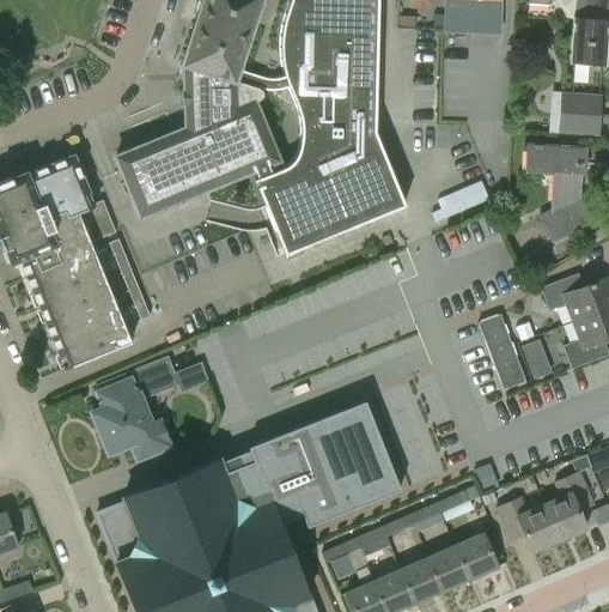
[(117,157),(142,216),(256,170),(260,177),(259,177),(262,187),(260,187),(272,217),(287,254),(407,205),(377,131),(379,0),(292,0),(292,2),(291,4),(291,6),(290,7),(290,10),(290,11),(290,13),(288,14),(288,17),(287,19),(287,22),(286,24),(286,26),(285,29),(285,31),(285,34),(284,36),(284,38),(284,41),(284,43),(284,46),(284,47),(284,49),(284,52),(284,53),(284,55),(284,58),(284,59),(284,61),(285,62),(285,65),(285,67),(286,68),(286,71),(286,72),(287,74),(287,76),(286,77),(285,77),(284,77),(282,78),(281,78),(280,78),(279,78),(278,79),(276,79),(275,79),(274,79),(273,79),(272,78),(270,78),(269,78),(243,70),(266,0),(203,0),(183,66),(187,67),(186,90),(184,90),(183,90),(183,91),(182,91),(182,92),(181,92),(181,94),(180,95),(180,96),(180,97),(180,98),(180,100),(181,100),(181,101),(181,102),(182,102),(182,103),(183,103),(184,104),(186,104),(187,104),(188,128),(117,157)]
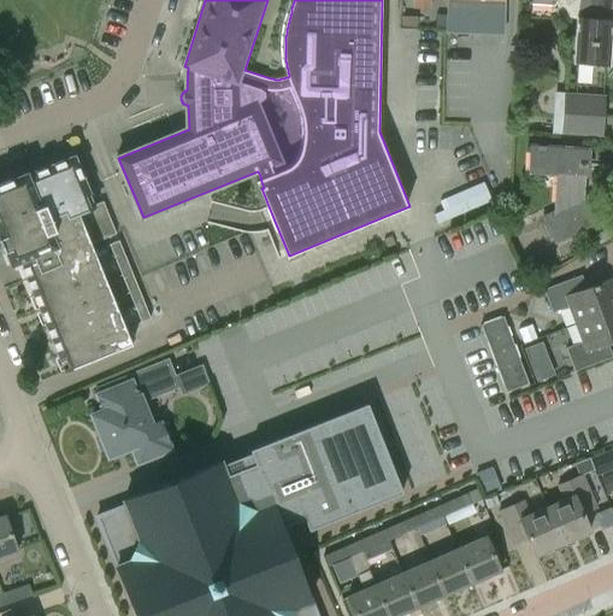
[(449,0),(449,30),(506,33),(507,0),(449,0)]
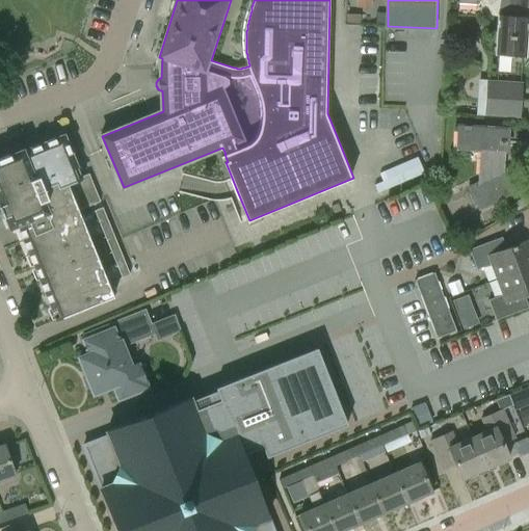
[(461,0),(478,1),(478,0),(503,0),(502,14),(502,15),(510,15),(528,16),(528,0),(461,0)]
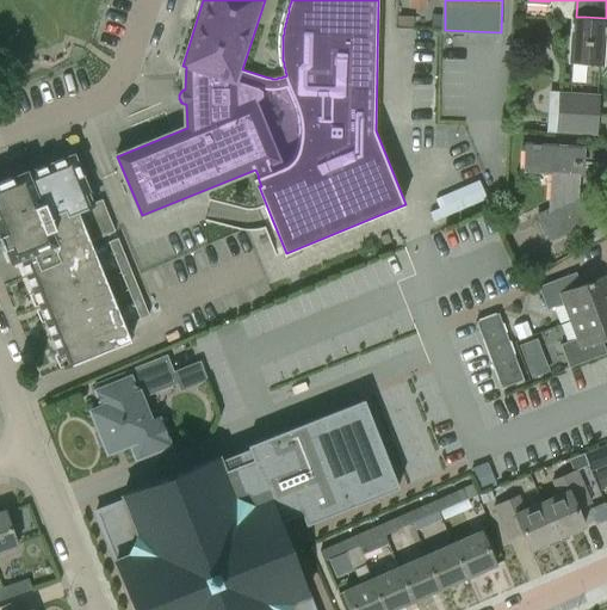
[(414,28),(415,18),(403,17),(402,26),(414,28)]
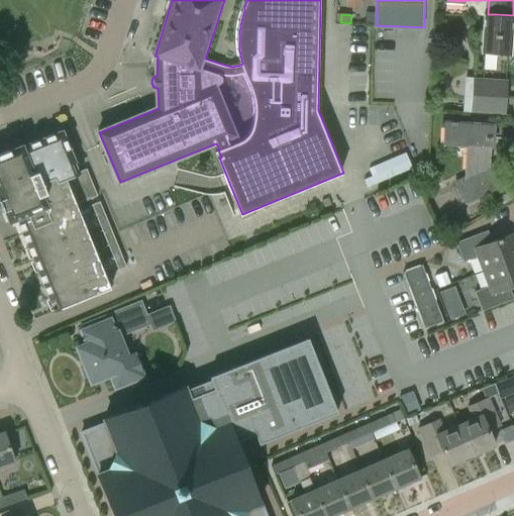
[(488,14),(485,53),(511,55),(513,28),(513,15),(496,14),(488,14)]
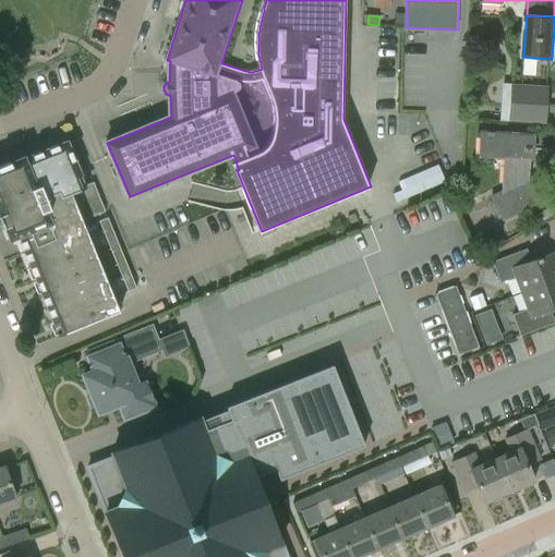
[(514,86),(511,120),(546,122),(547,112),(547,104),(532,103),(533,87),(514,86)]
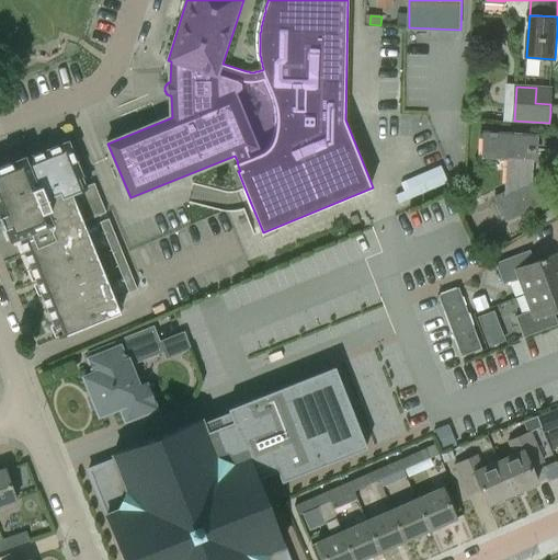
[(538,135),(487,132),(485,156),(511,157),(508,192),(498,197),(509,219),(555,195),(545,174),(532,181),(534,159),(537,159),(538,135)]
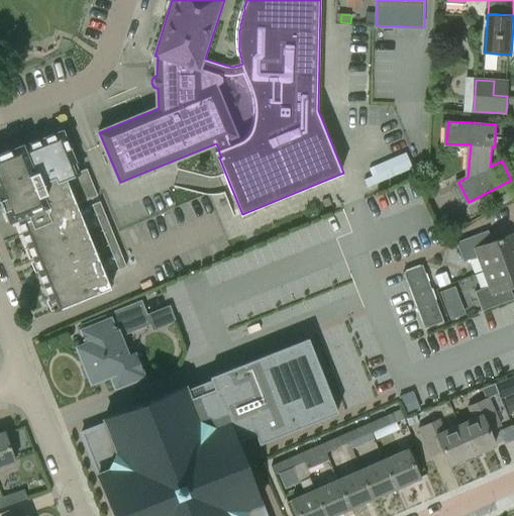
[(0,197),(0,198),(0,199),(4,210),(5,210),(10,221),(18,218),(29,246),(34,244),(43,267),(38,269),(50,298),(56,296),(61,308),(110,289),(77,204),(98,196),(88,169),(81,172),(64,130),(24,145),(23,143),(0,152),(0,197)]
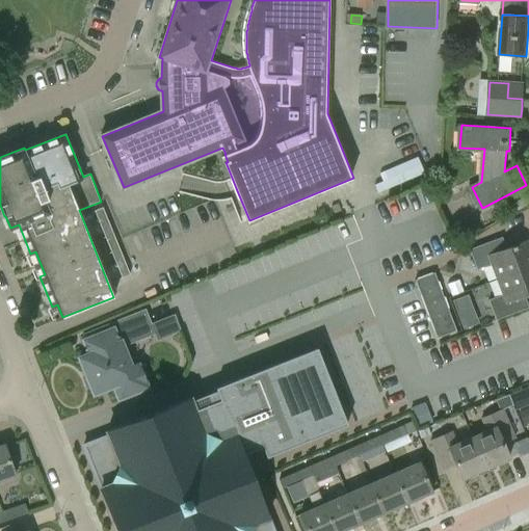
[(422,155),(376,176),(384,191),(429,170),(422,155)]
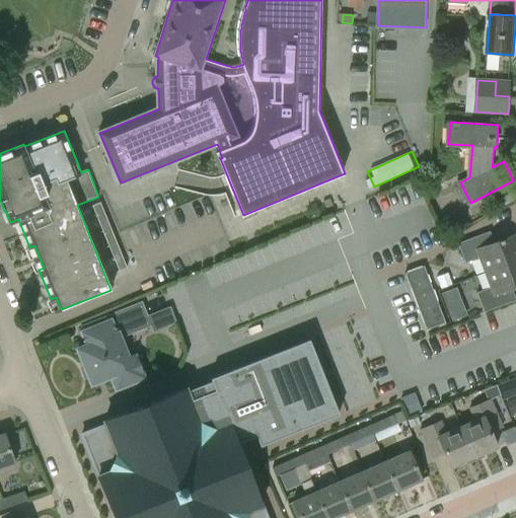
[(94,205),(121,270),(129,267),(102,202),(94,205)]
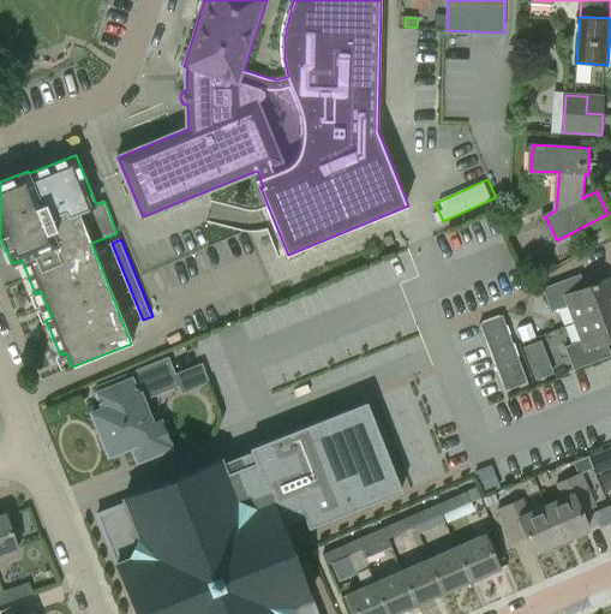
[(576,322),(610,308),(610,278),(580,290),(575,276),(545,288),(553,311),(570,305),(576,322)]
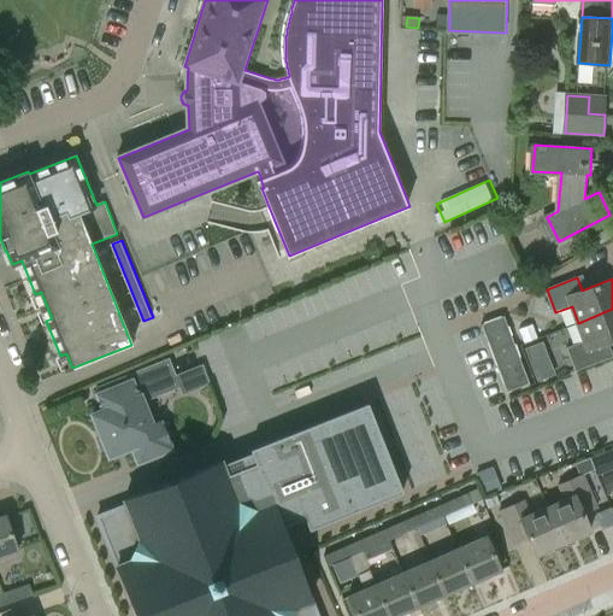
[(612,309),(578,323),(585,341),(569,347),(577,370),(606,358),(601,345),(612,340),(612,309)]
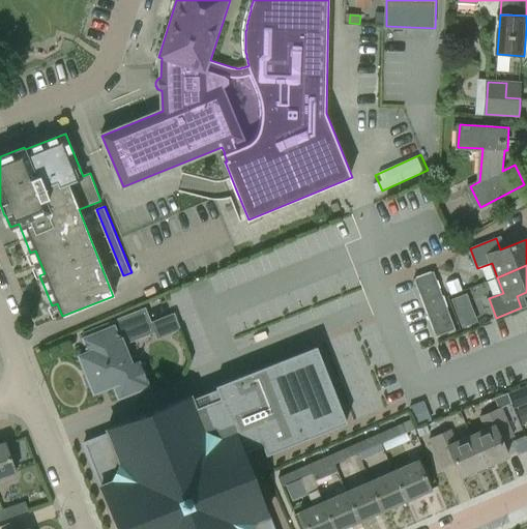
[(415,277),(437,335),(437,336),(457,328),(435,270),(415,277)]
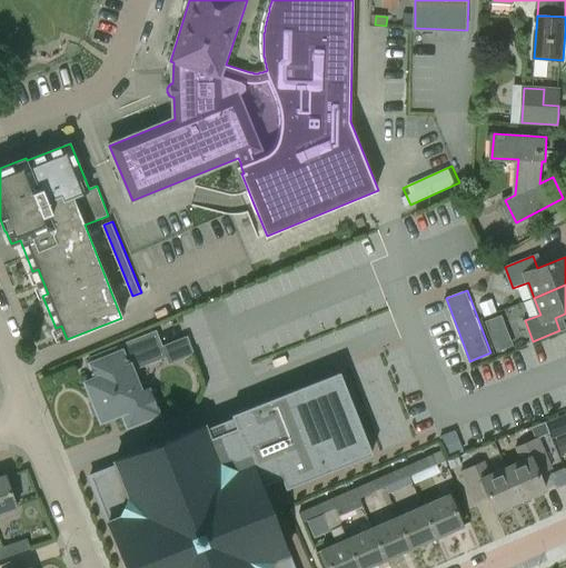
[(144,391),(135,369),(169,356),(158,329),(91,356),(93,361),(91,362),(97,377),(87,381),(102,421),(123,412),(129,427),(161,414),(150,388),(144,391)]
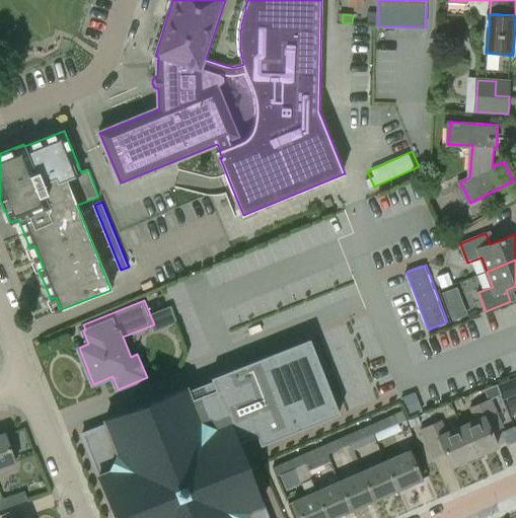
[(450,307),(454,315),(465,311),(461,302),(450,307)]
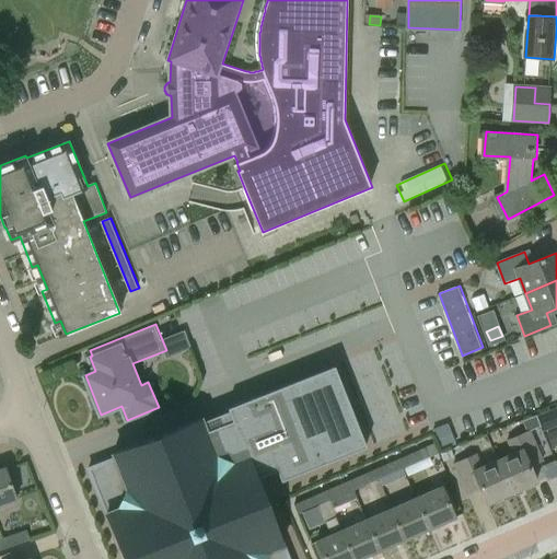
[(290,558),(283,543),(285,543),(258,476),(277,468),(281,480),(368,446),(335,365),(228,408),(230,412),(202,423),(200,418),(103,456),(105,462),(89,467),(95,484),(100,481),(105,497),(101,498),(107,513),(106,513),(124,558),(290,558)]
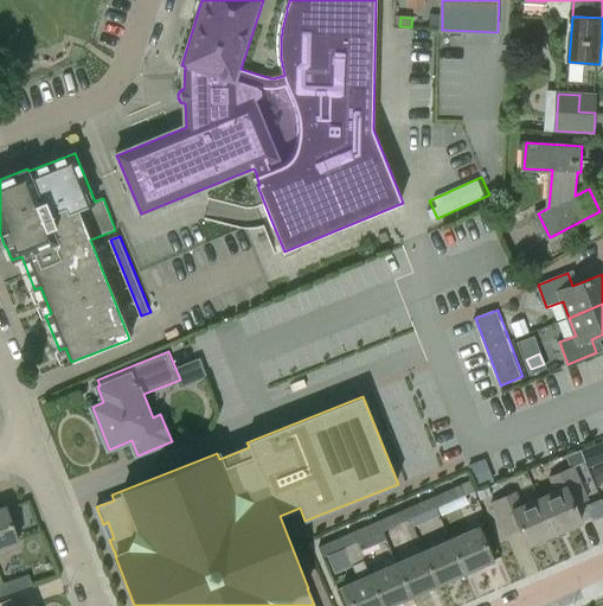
[(602,441),(584,450),(587,454),(591,467),(602,463),(602,441)]
